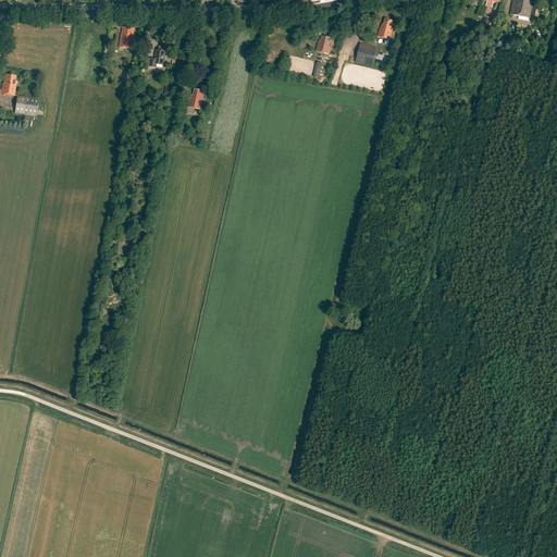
[(512,0),(510,15),(529,19),(530,19),(534,20),(536,9),(532,8),(532,0),(512,0)]
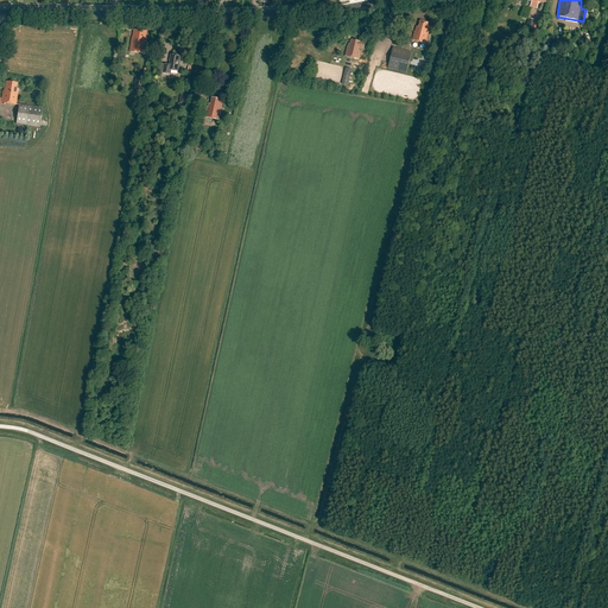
[(428,25),(428,23),(420,21),(418,27),(417,26),(415,32),(412,40),(425,44),(430,26),(428,25)]
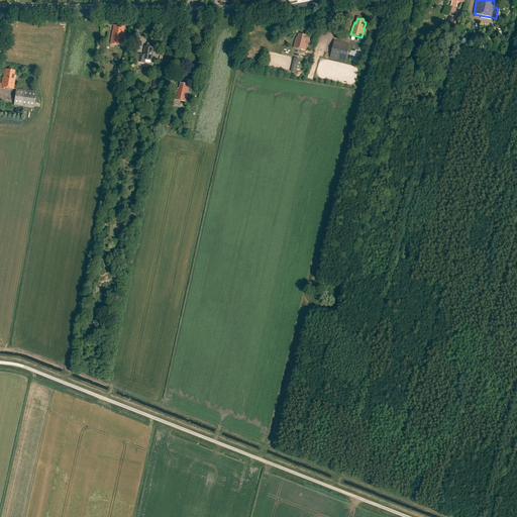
[(112,31),(110,43),(123,45),(125,32),(124,32),(125,27),(122,26),(114,25),(113,31),(112,31)]
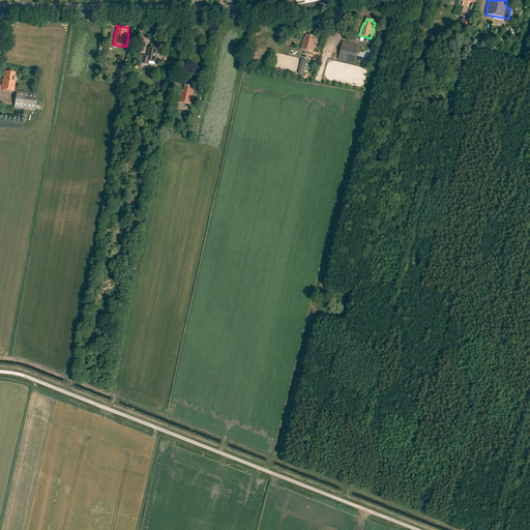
[(497,36),(487,32),(484,40),(495,43),(497,36)]
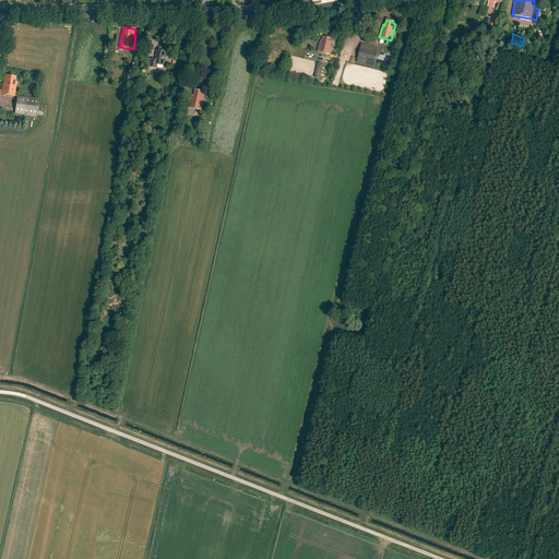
[(320,44),(318,52),(330,55),(331,48),(330,46),(330,45),(334,46),(335,39),(323,36),(322,40),(321,40),(320,44)]
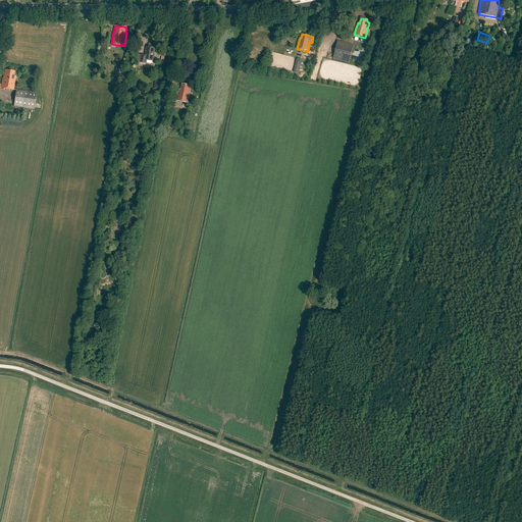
[(354,45),(337,41),(332,59),(349,63),(354,45)]
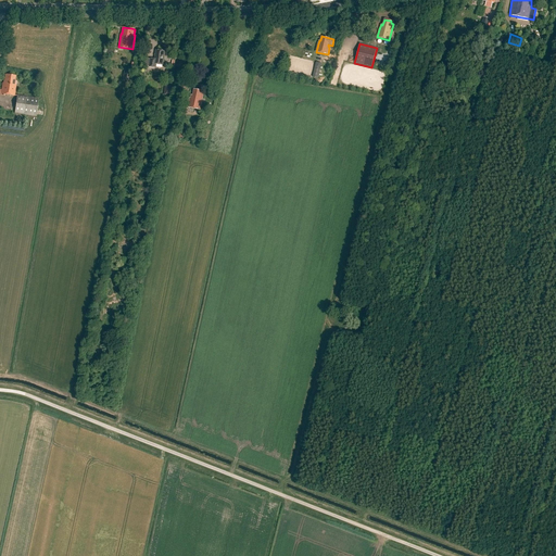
[(150,59),(149,67),(155,68),(156,64),(163,65),(165,51),(156,50),(155,60),(150,59)]
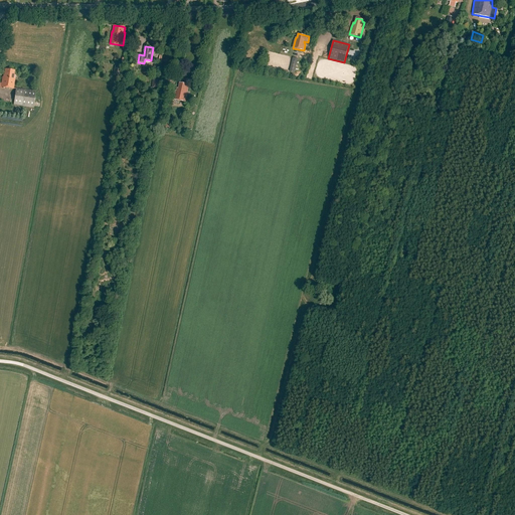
[(295,72),(298,59),(293,57),(290,71),(295,72)]
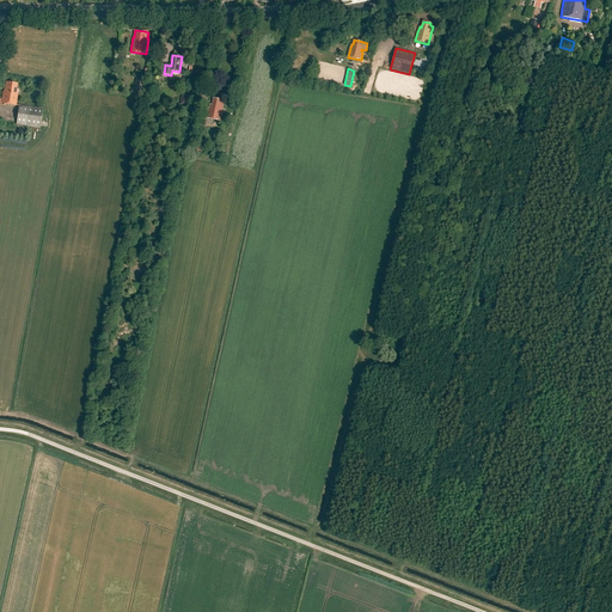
[(145,90),(146,78),(138,77),(135,89),(145,90)]
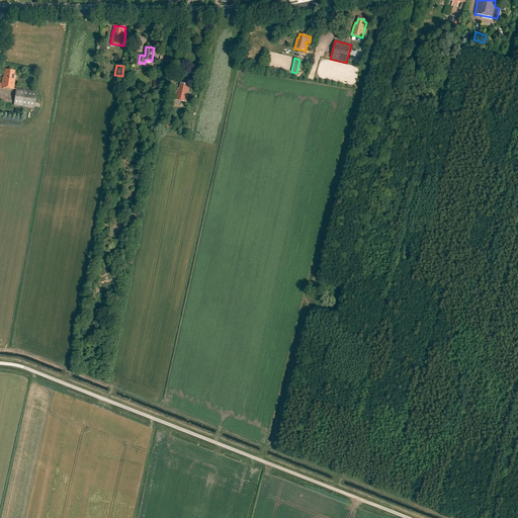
[(15,76),(13,76),(14,71),(5,70),(4,76),(3,78),(2,78),(1,84),(0,83),(0,87),(13,89),(14,81),(15,76)]
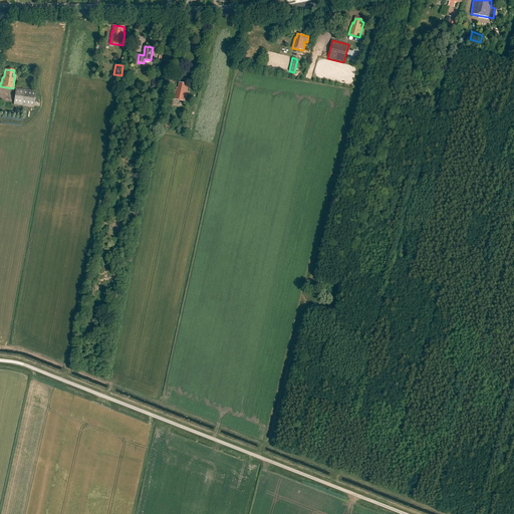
[(176,90),(174,99),(185,101),(188,86),(186,86),(186,84),(180,82),(178,88),(177,88),(176,90)]
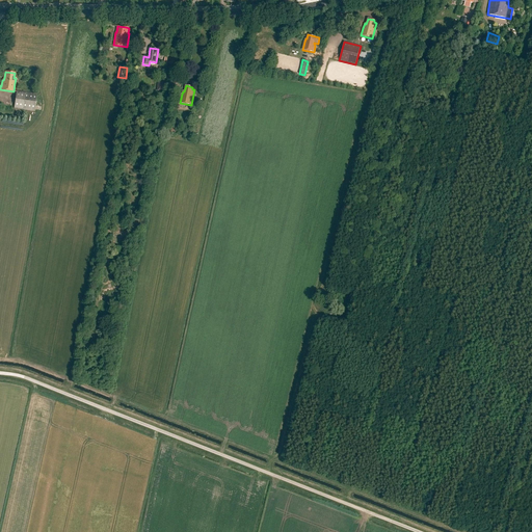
[(17,90),(14,109),(15,109),(18,109),(34,112),(37,94),(17,90)]
